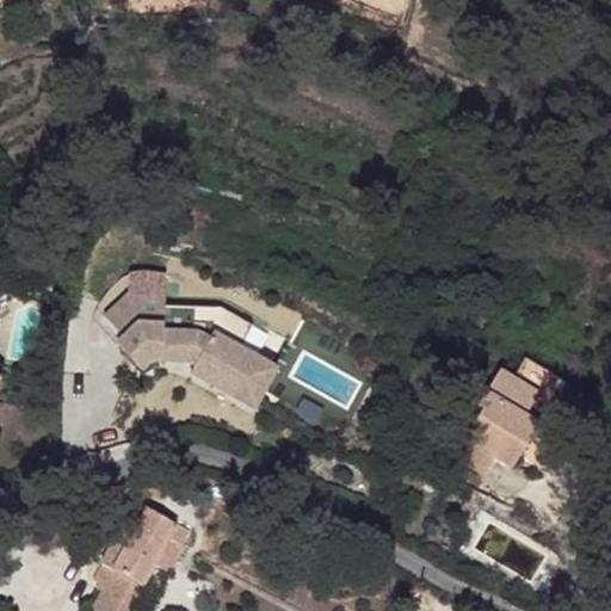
[(162,277),(125,276),(125,296),(162,297),(162,277)]
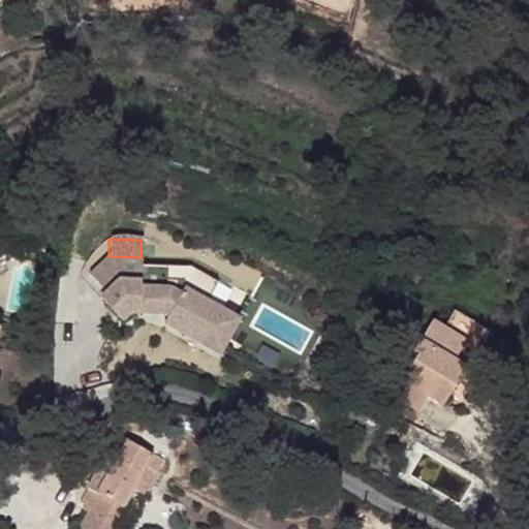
[(109,256),(89,276),(105,293),(100,299),(122,321),(130,313),(163,313),(167,315),(164,322),(205,344),(223,309),(207,301),(217,280),(188,266),(141,265),(141,257),(109,256)]
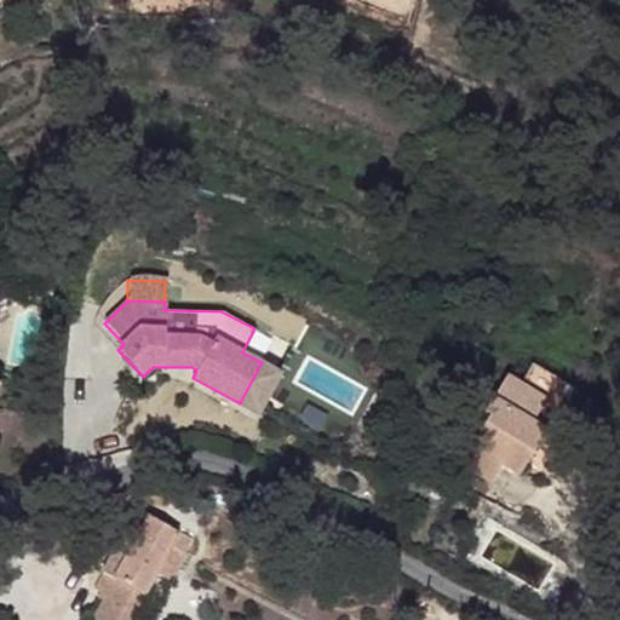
[(280,372),(262,362),(240,403),(258,413),(280,372)]
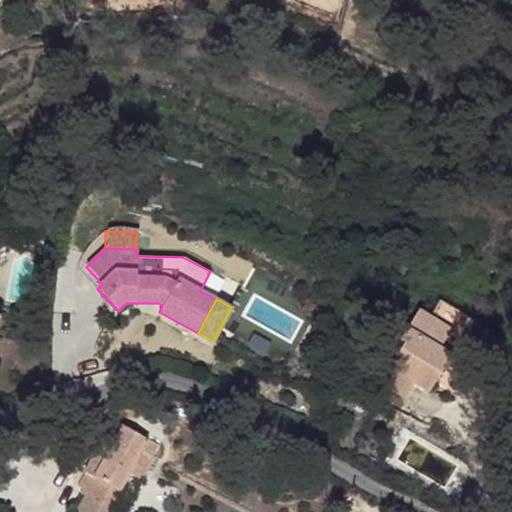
[(430,314),(420,308),(397,346),(402,349),(390,368),(416,384),(430,393),(454,353),(444,347),(455,330),(430,314)]
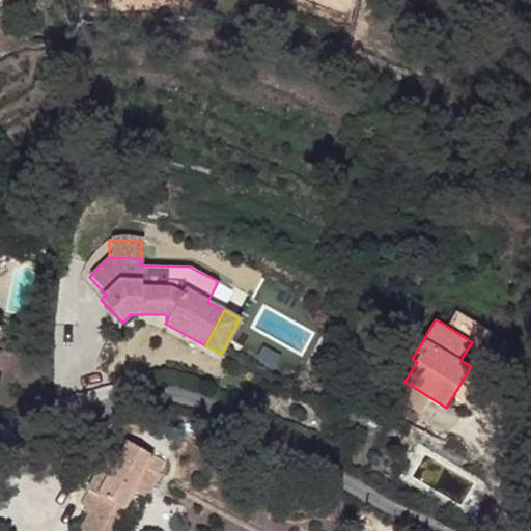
[(421,415),(431,398),(404,382),(394,399),(421,415)]
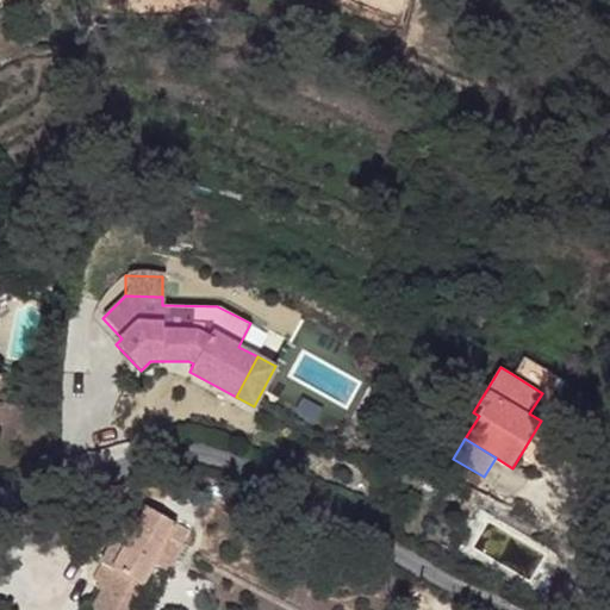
[(475,483),(470,493),(480,500),(487,490),(475,483)]
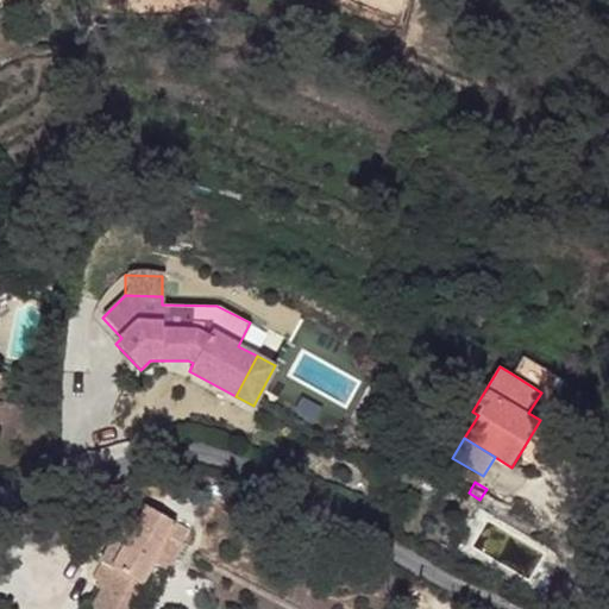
[(105,540),(110,542),(92,577),(96,581),(94,585),(99,588),(89,604),(98,608),(139,608),(142,606),(136,602),(156,563),(168,569),(190,529),(146,507),(139,519),(123,509),(105,540)]
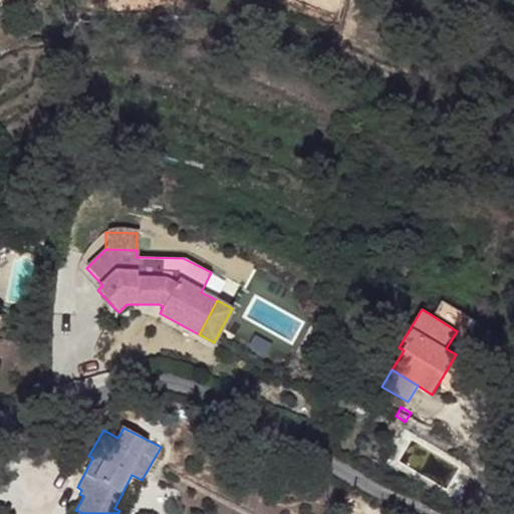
All buildings are outlined.
